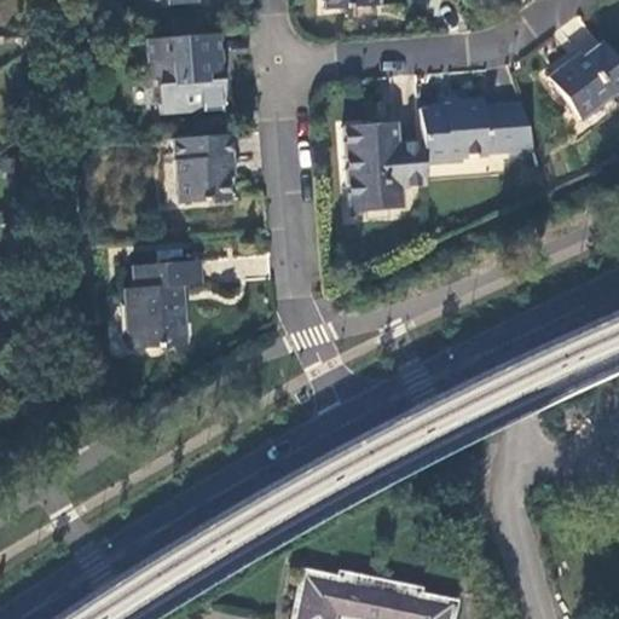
[(325,0),(327,10),(380,5),(379,0),(325,0)]
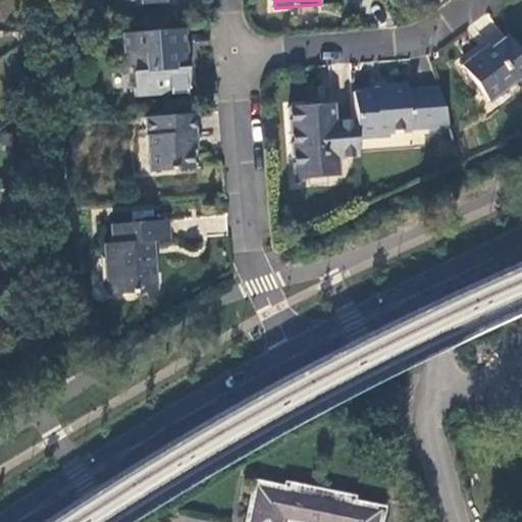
[(186,29),(122,34),(126,88),(136,87),(137,100),(191,96),(190,82),(193,81),(192,72),(189,73),(189,66),(176,67),(175,61),(188,59),(186,29)]
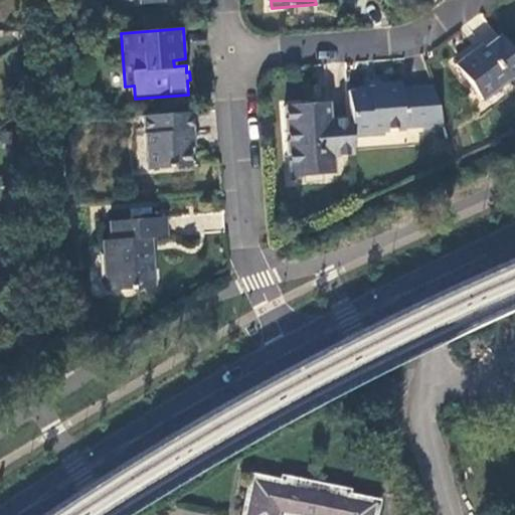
[(514,74),(514,52),(501,35),(479,51),(477,49),(457,64),(484,100),(514,74)]
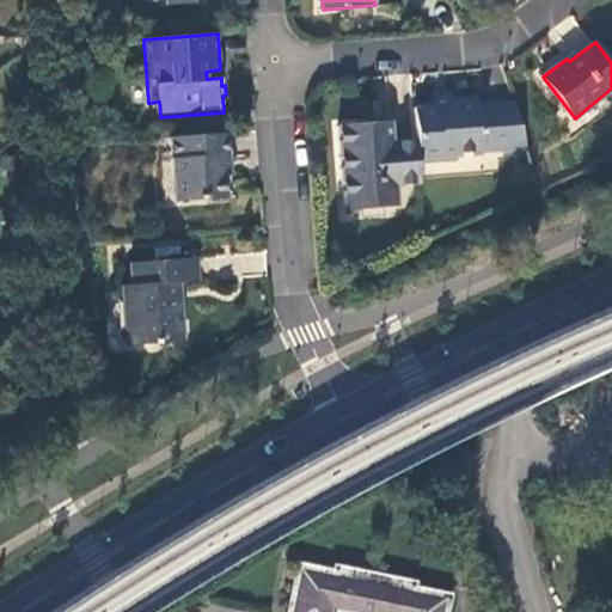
[(527,145),(514,101),(478,104),(476,98),(436,102),(436,106),(415,108),(417,139),(420,158),(458,154),(458,151),(527,145)]
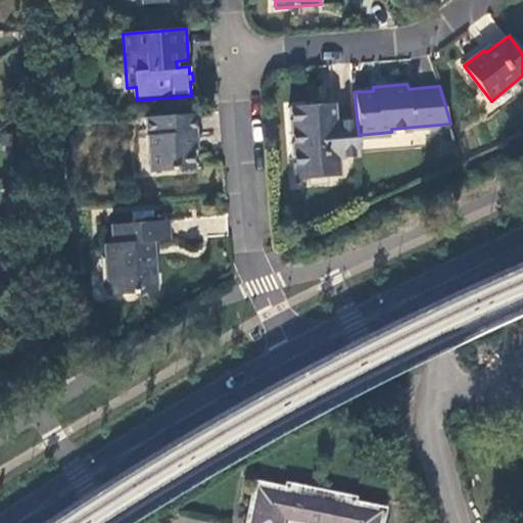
[(360,154),(359,135),(357,119),(336,121),(335,103),(290,106),(296,178),(341,174),(339,155),(360,154)]
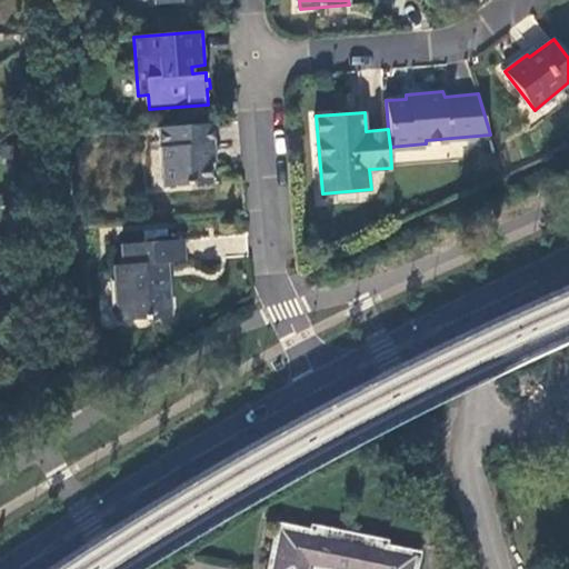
[(212,125),(160,129),(166,186),(213,183),(210,146),(213,146),(212,125)]
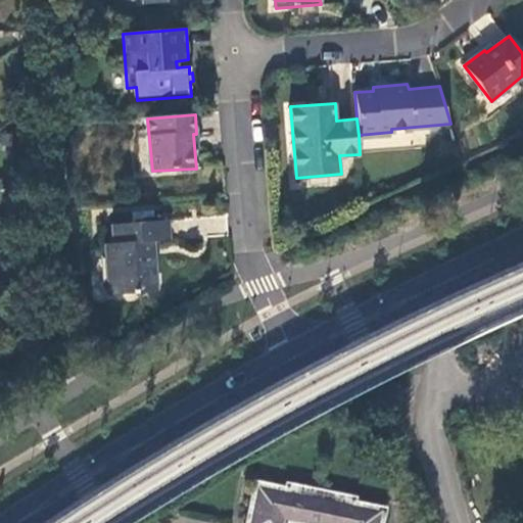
[(108,243),(112,294),(158,290),(155,241),(171,240),(170,220),(113,225),(115,243),(108,243)]
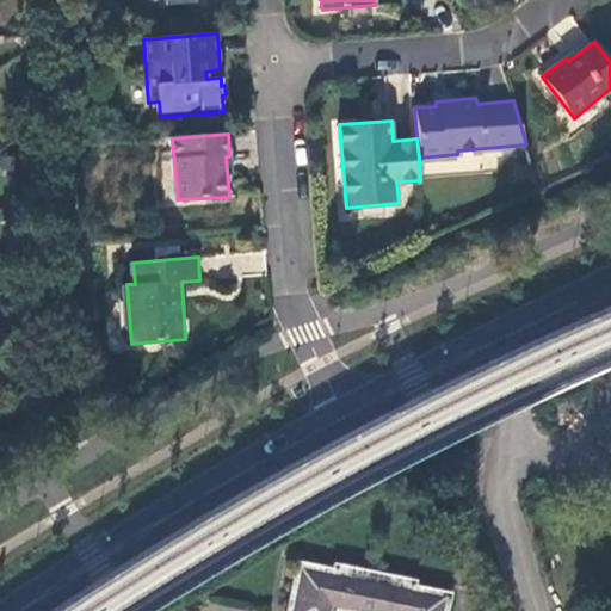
[(301,569),(291,610),(440,610),(444,598),(407,591),(408,585),(337,572),(335,576),(301,569)]
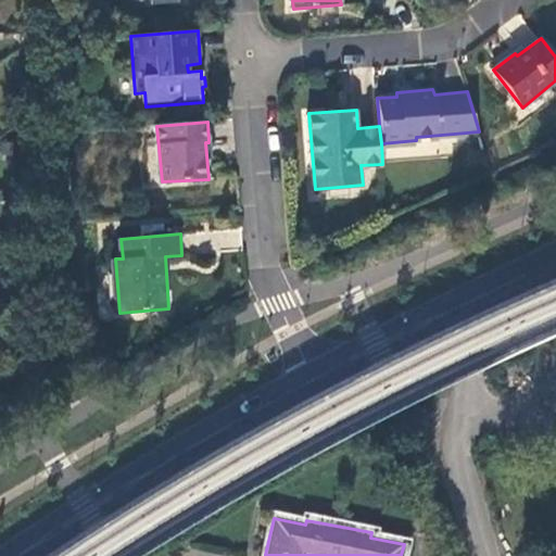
All buildings are outlined.
